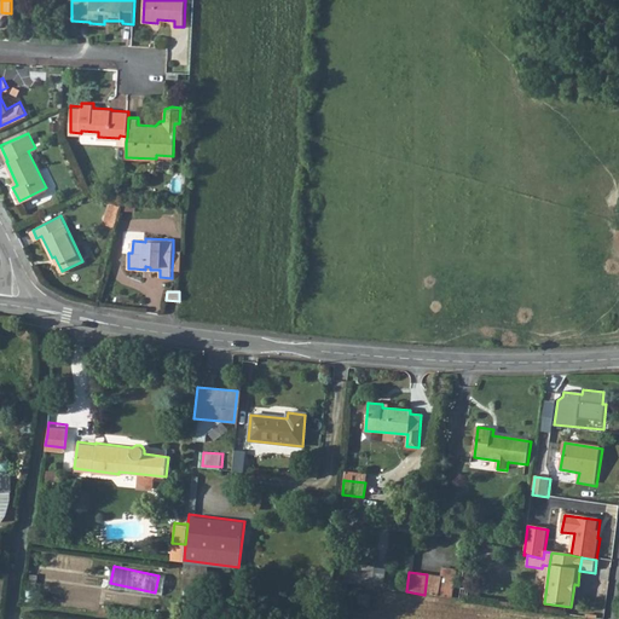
[(348,573),(347,583),(374,586),(375,577),(348,573)]
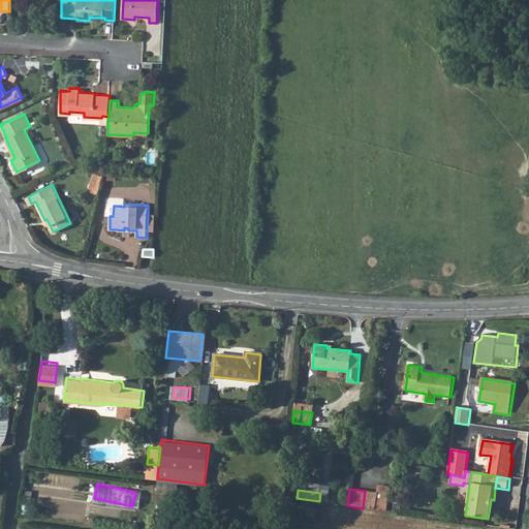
[(365,491),(363,508),(386,511),(389,499),(378,498),(378,493),(365,491)]
